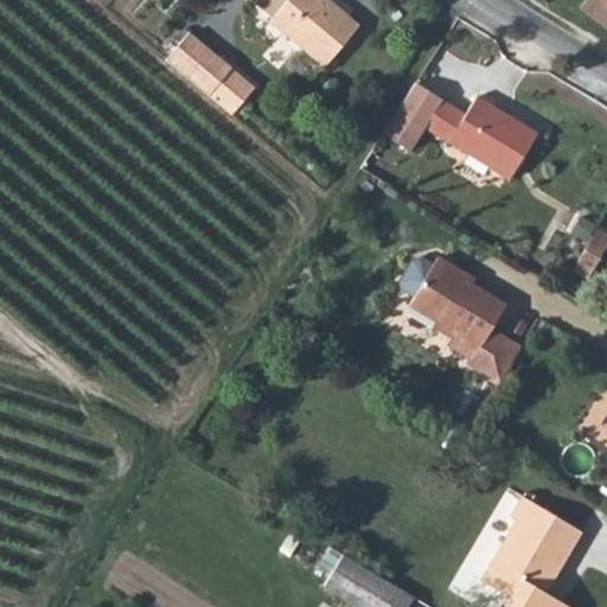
[(250,0),(272,16),(267,23),(327,68),(363,20),(334,0),(250,0)]
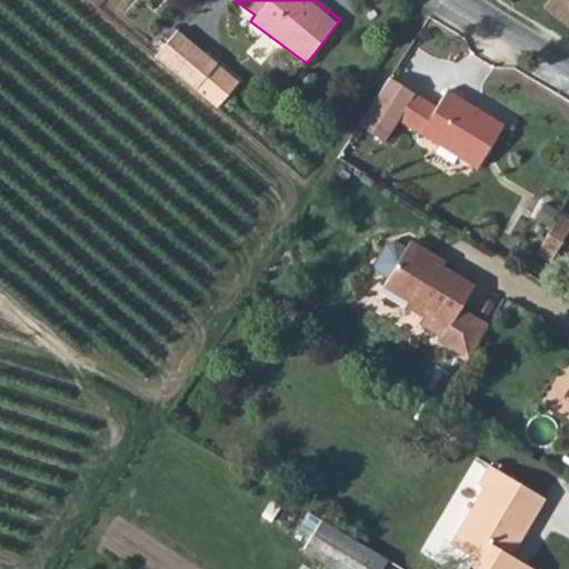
[(568,0),(539,0),(531,13),(568,36),(568,0)]
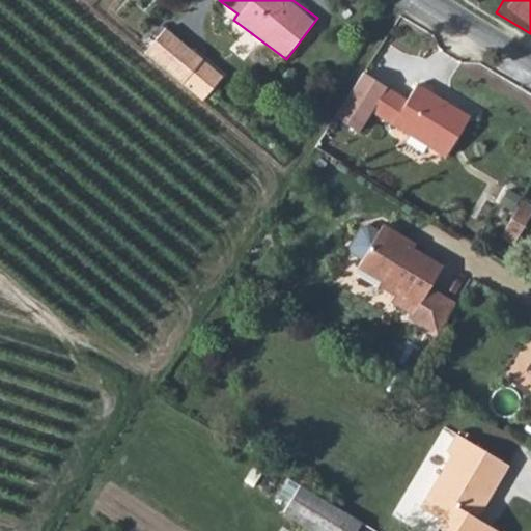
[(164,31),(147,53),(185,84),(201,62),(164,31)]
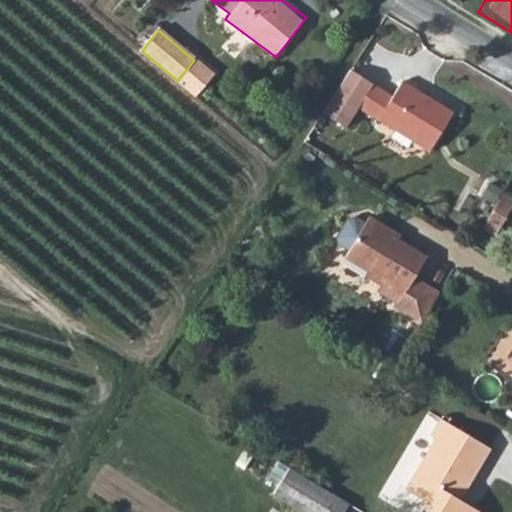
[(324,108),(337,117),(346,123),(356,106),(371,83),(372,80),(350,65),(324,108)]
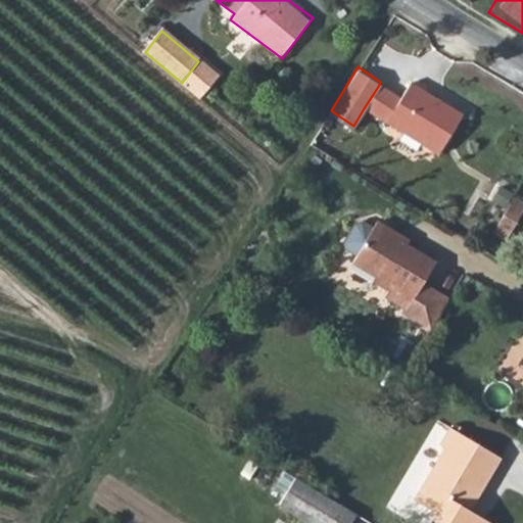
[(381,119),(431,149),(457,109),(407,78),(395,95),(381,119)]
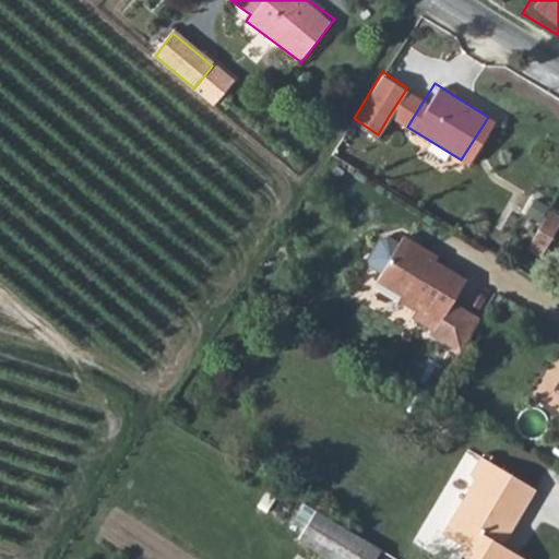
[(389,116),(407,127),(423,102),(405,91),(389,116)]
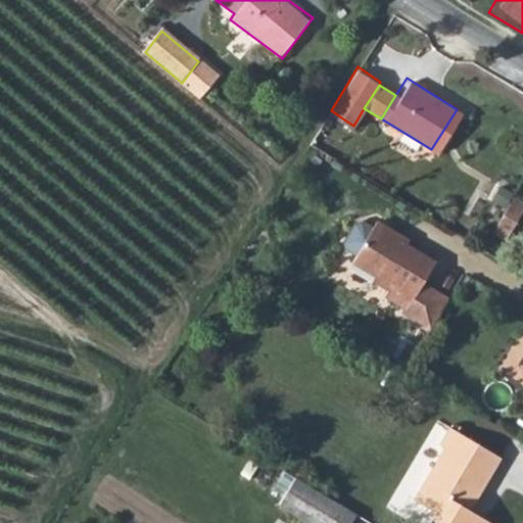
[(319,131),(331,139),(344,120),(331,110),(319,131)]
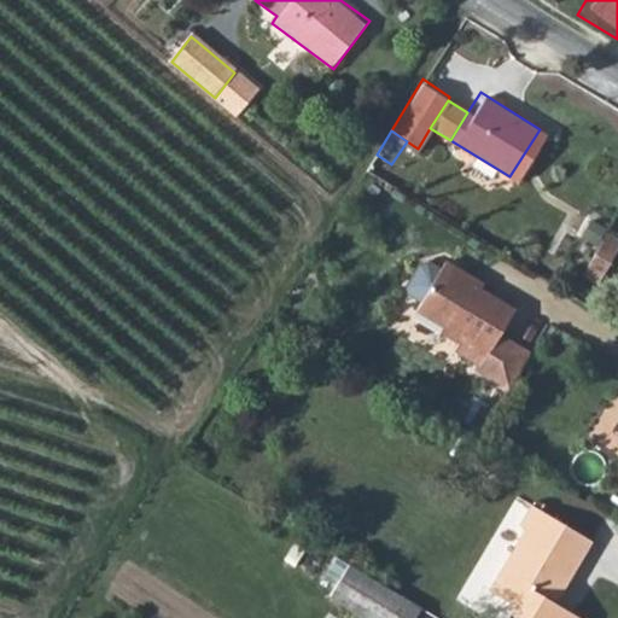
[(583,274),(596,281),(617,242),(617,238),(606,232),(583,274)]
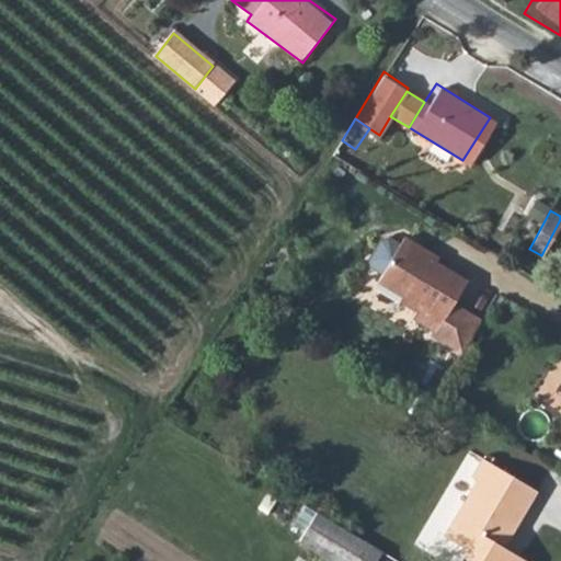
[(377,285),(402,301),(400,305),(414,313),(407,325),(430,340),(425,346),(451,362),(470,331),(446,317),(464,288),(425,264),(428,260),(402,244),(377,285)]
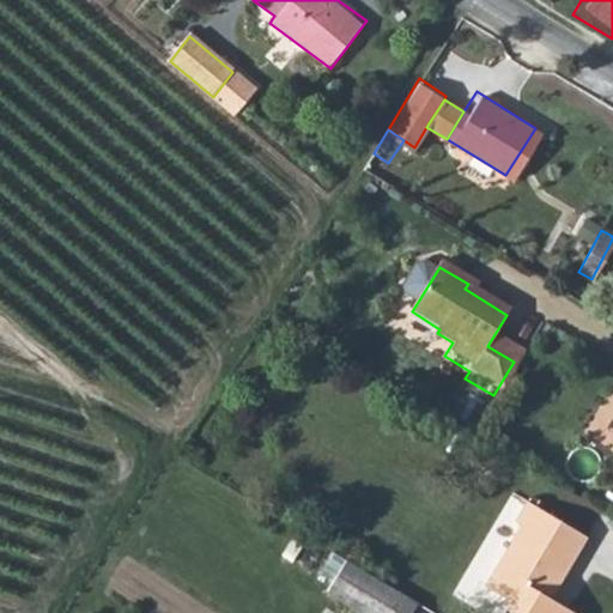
[(487,346),(514,362),(533,332),(507,315),(487,346)]
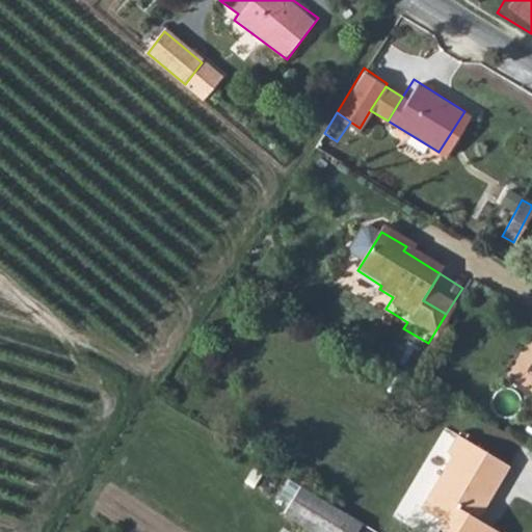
[(531,388),(531,386),(531,350),(516,378),(531,388)]
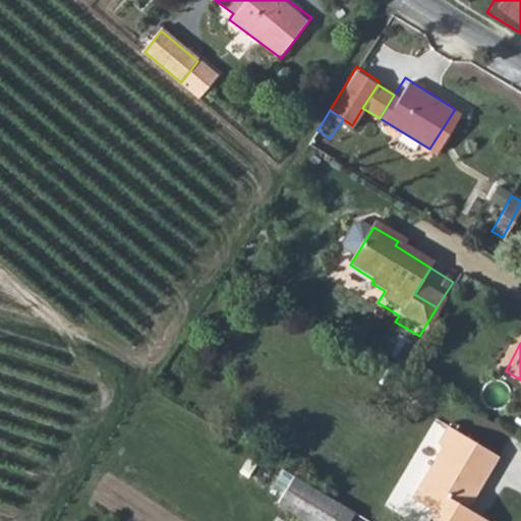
[(520,378),(520,380),(512,394),(518,398),(509,416),(520,422),(520,378)]
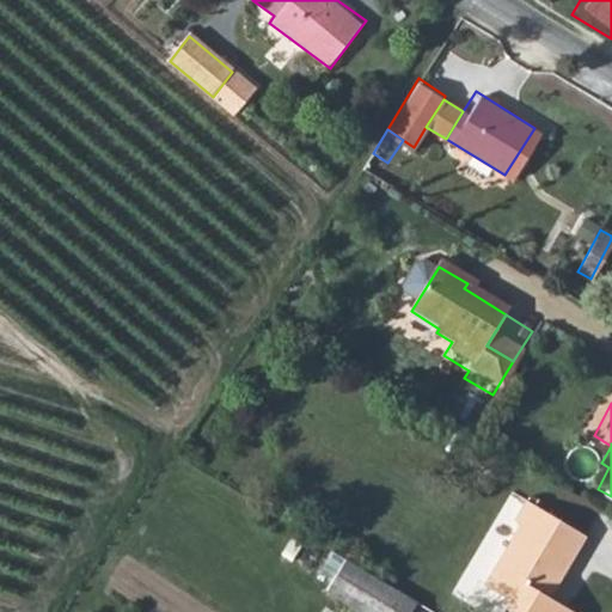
[(484,582),(508,598),(503,606),(512,611),(571,611),(549,597),(586,536),(527,499),(514,519),(519,524),(484,582)]
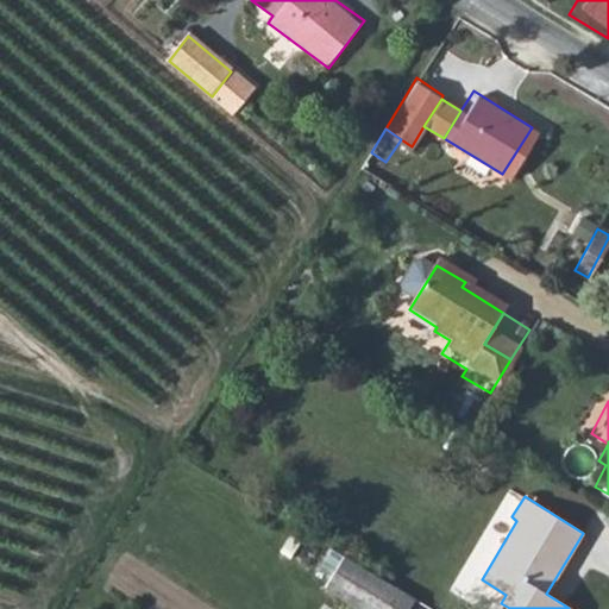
[(334,570),(397,608),(407,608),(414,600),(408,596),(344,556),(334,570)]
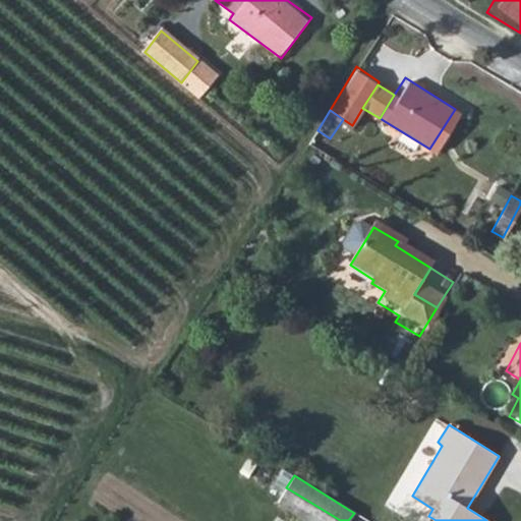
[(340,520),(286,487),(278,502),(307,520),(340,520)]
